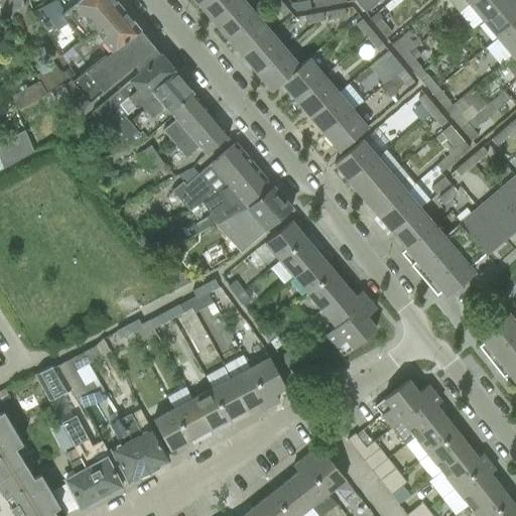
[(0,0),(0,6),(1,12),(23,7),(21,0),(0,0)]
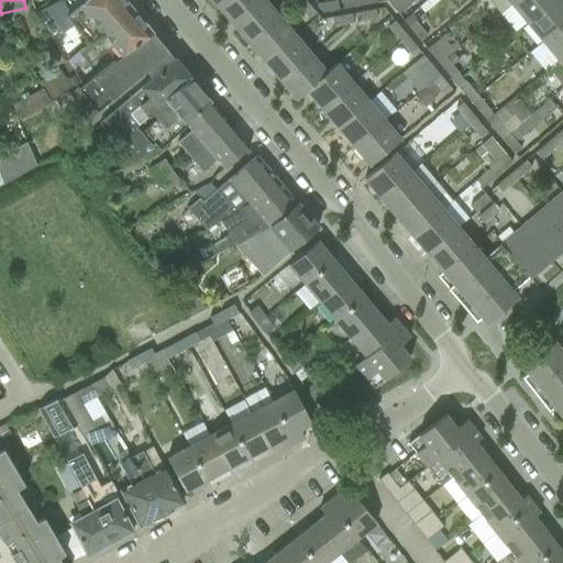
[(86,0),(66,17),(89,44),(132,9),(124,0),(86,0)]
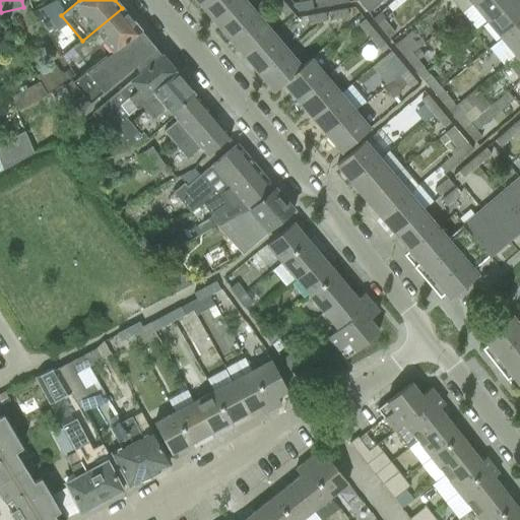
[(205,0),(200,4),(214,21),(240,0),(205,0)]
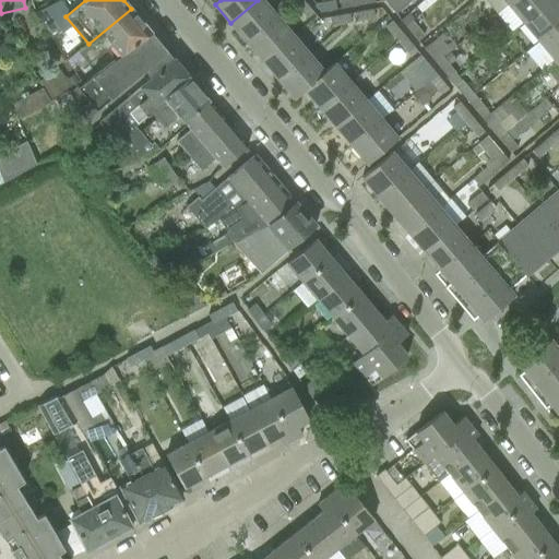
[(258,0),(230,23),(247,42),(276,16),(262,0),(258,0)]
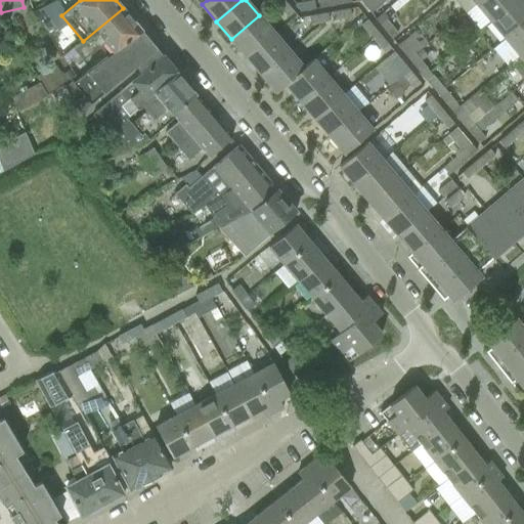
[(282,0),(277,0),(275,2),(287,14),(292,9),(282,0)]
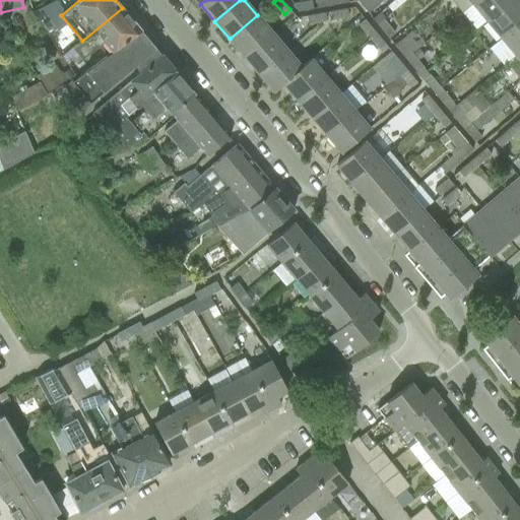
[(310,0),(303,2),(304,7),(304,9),(304,10),(310,9),(311,9),(313,9),(312,0),(310,0)]
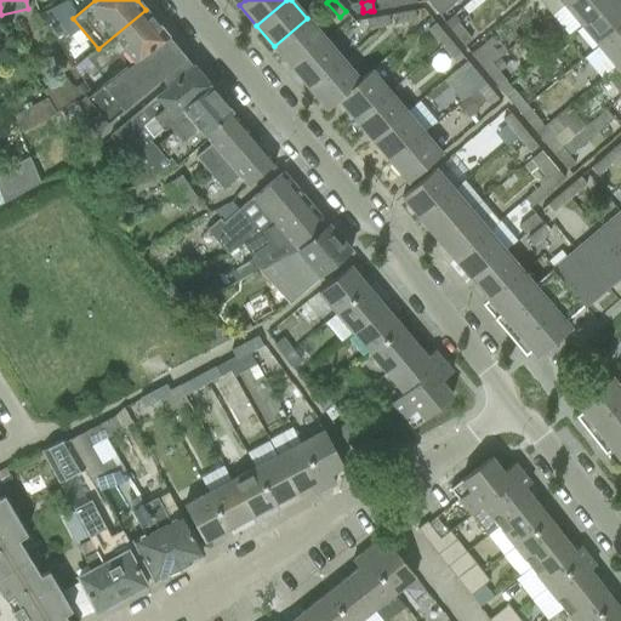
[(396,0),(375,0),(377,10),(397,6),(396,0)]
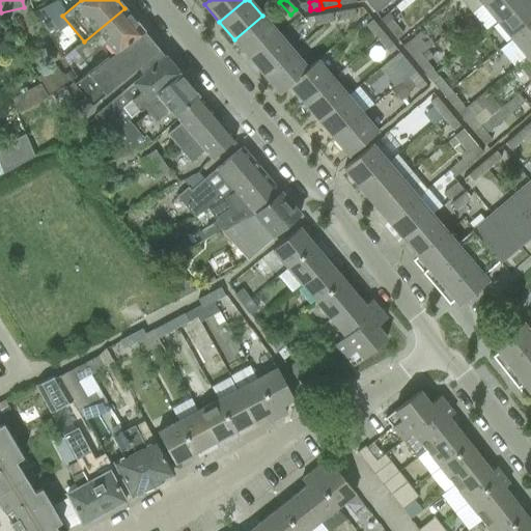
[(388,0),(379,0),(370,7),(375,14),(390,2),(388,0)]
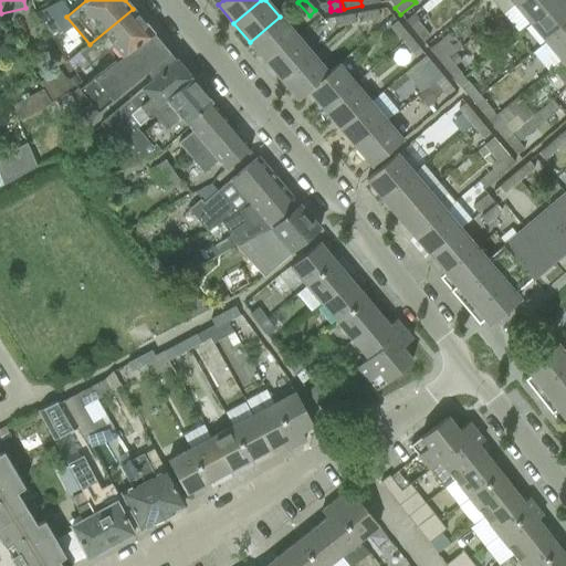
[(511,0),(526,18),(547,0),(511,0)]
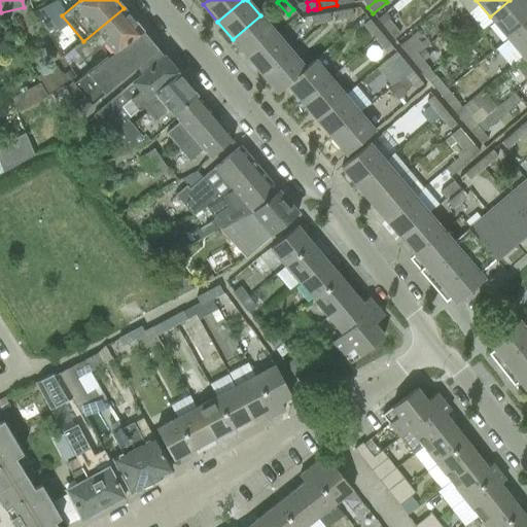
[(510,0),(490,16),(504,35),(526,15),(526,3),(524,0),(510,0)]
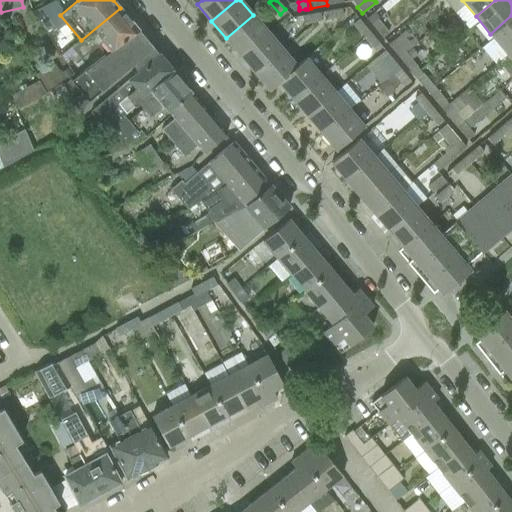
[(292,3),(288,3),(293,10),(293,11),(299,10),(299,9),(299,7),(298,2),(292,3)]
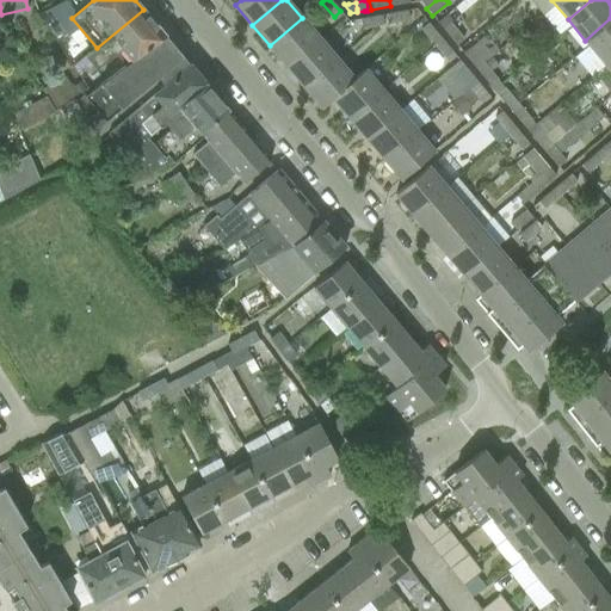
[(115,54),(123,66),(165,36),(143,10),(86,57),(86,56),(85,57),(96,71),(115,54)]
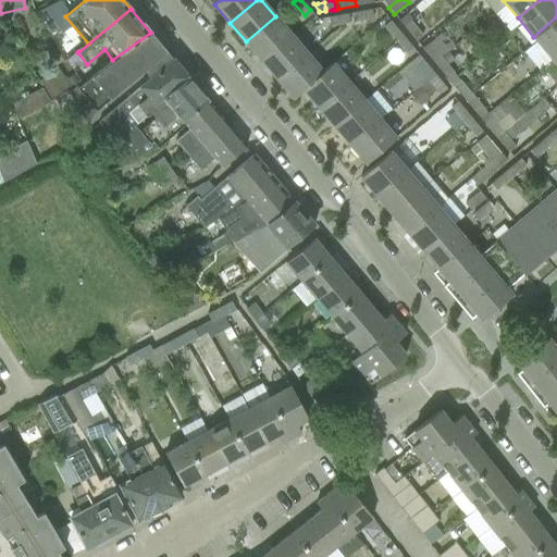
[(351,13),(354,22),(372,19),(370,10),(351,13)]
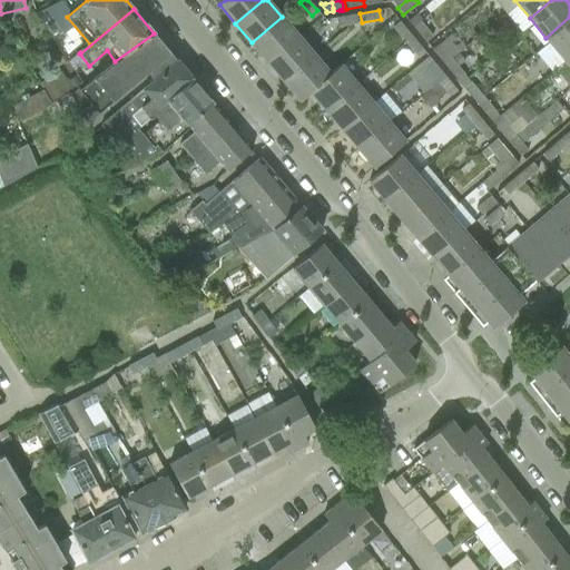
[(335,17),(336,27),(356,23),(354,15),(335,17)]
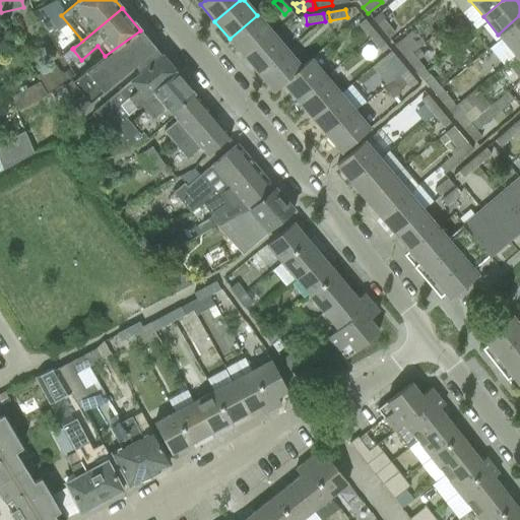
[(230,39),(244,56),(272,33),(257,15),(230,39)]
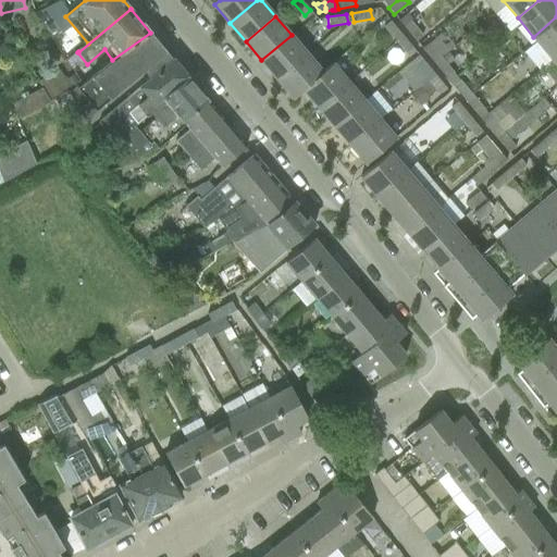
[(556,16),(533,37),(548,56),(556,48),(556,16)]
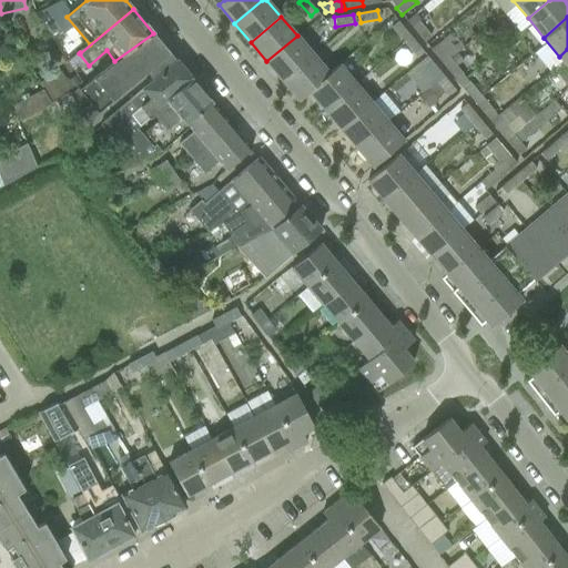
[(389,24),(405,42),(411,37),(396,19),(389,24)]
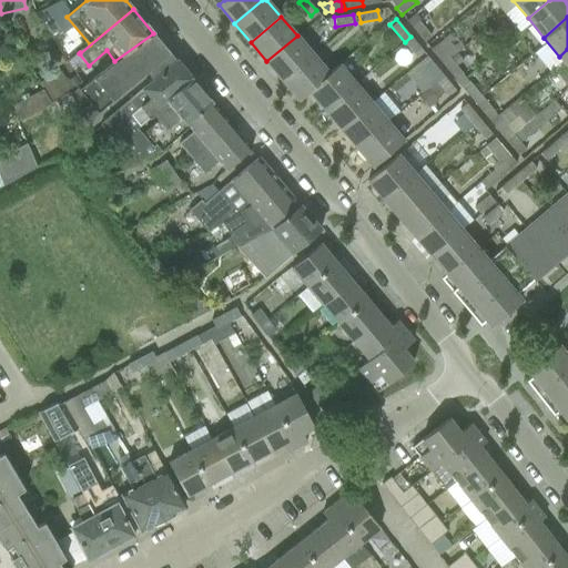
[(411,26),(423,40),(430,33),(418,19),(411,26)]
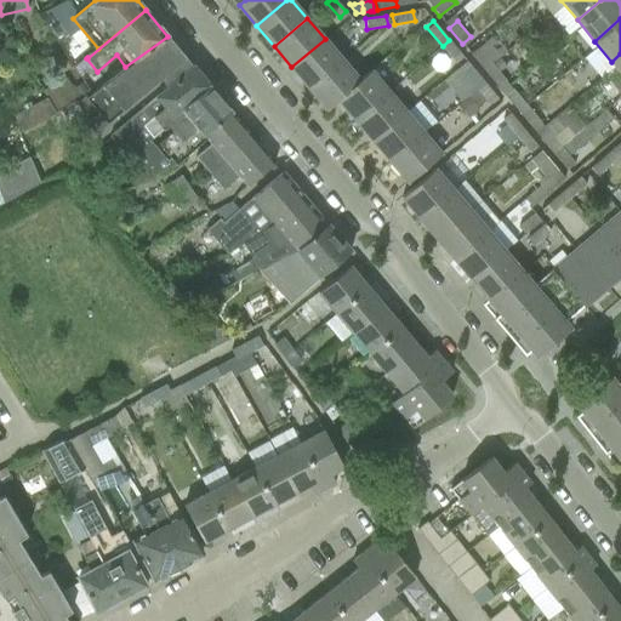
[(89,92),(72,102),(86,121),(98,115),(106,124),(149,87),(155,95),(153,96),(154,98),(193,66),(167,36),(126,67),(89,92)]
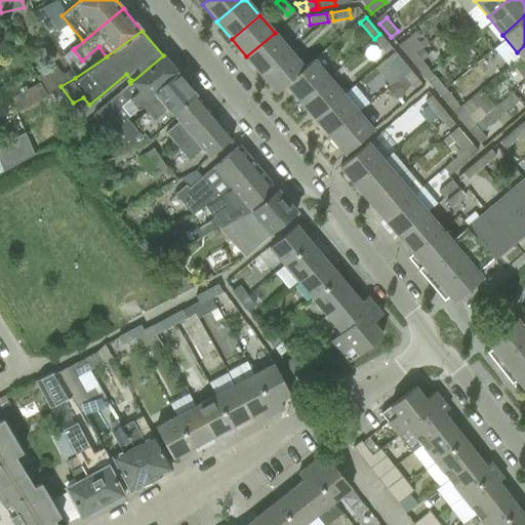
[(275,33),(246,56),(261,74),(289,50),(275,33)]
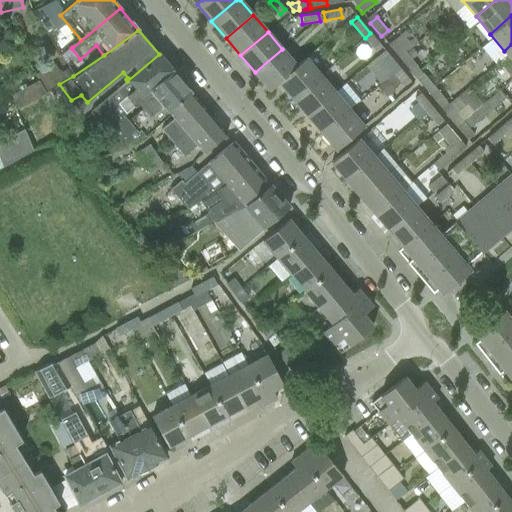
[(370,33),(365,38),(375,50),(380,45),(370,33)]
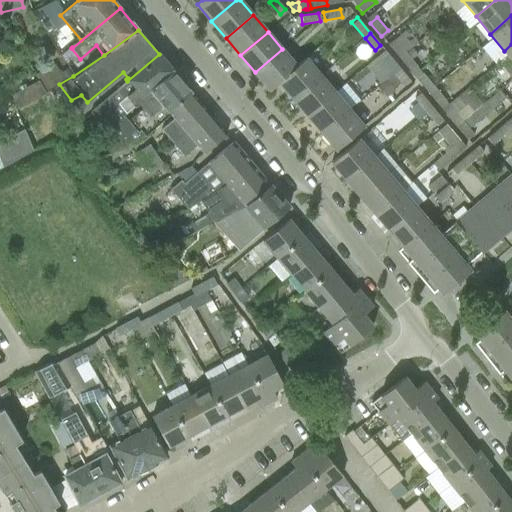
[(387,42),(399,56),(406,51),(394,37),(387,42)]
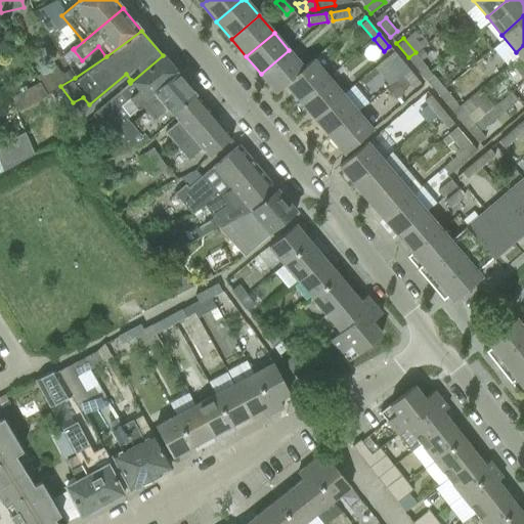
[(520,56),(510,63),(523,81),(523,80),(523,45),(516,52),(520,56)]
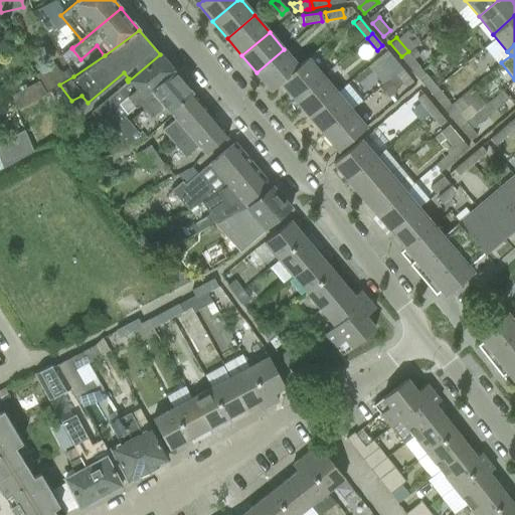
[(272,91),(281,82),(299,66),(298,66),(284,49),(256,72),(272,91)]
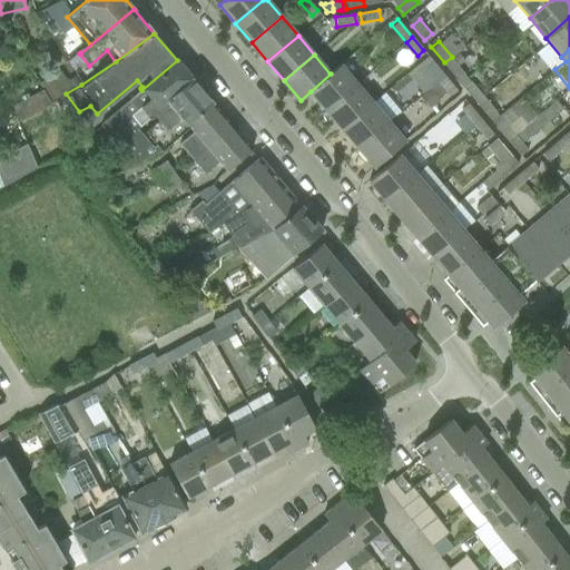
[(444,62),(461,81),(468,76),(452,57),(444,62)]
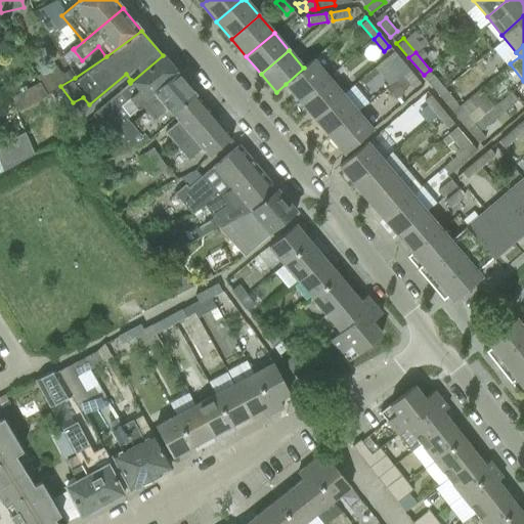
[(389,57),(402,74),(408,69),(395,53),(389,57)]
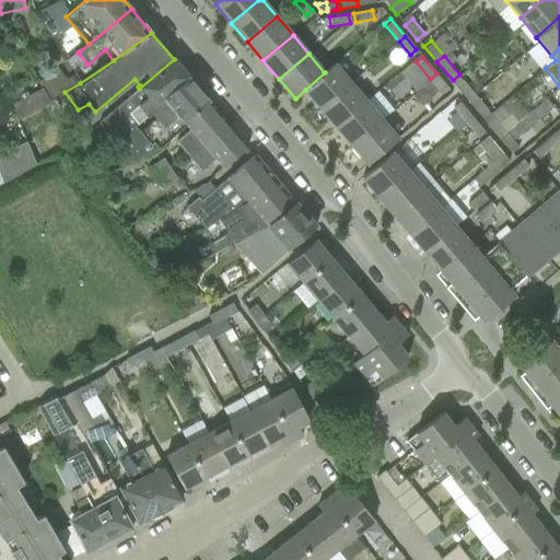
[(98,124),(116,143),(166,101),(163,98),(188,77),(174,59),(139,89),(98,124)]
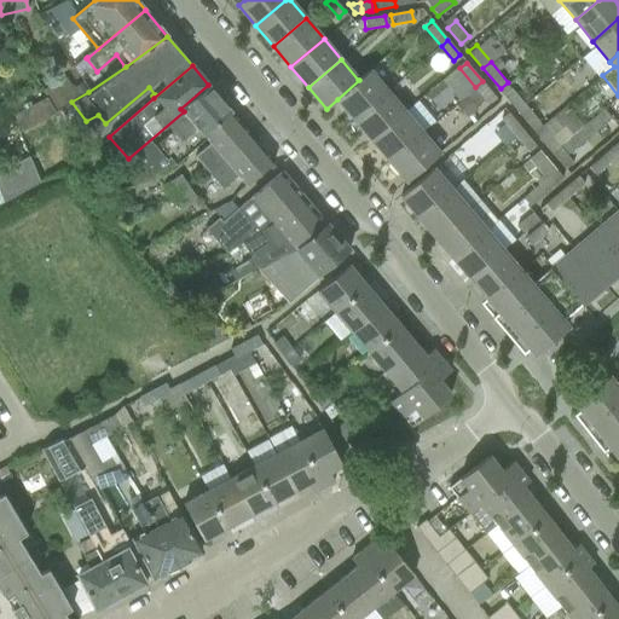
[(337,99),(354,120),(387,92),(369,70),(358,80),(359,80),(337,99)]
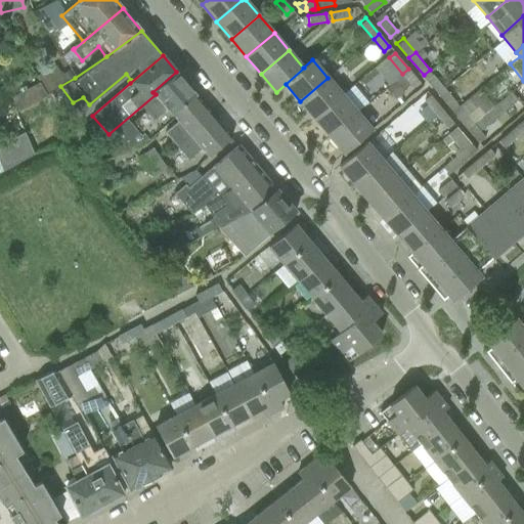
[(38,76),(37,77),(39,81),(46,93),(64,83),(66,83),(55,66),(38,76)]
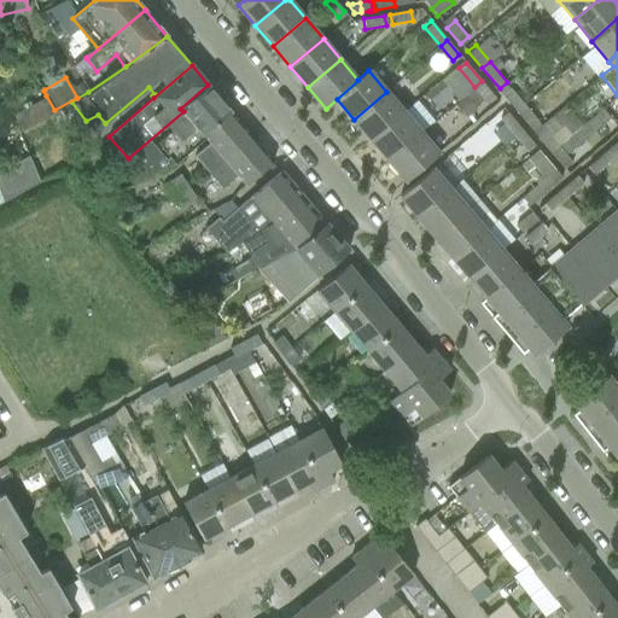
[(482,81),(474,87),(488,101),(494,95),(482,81)]
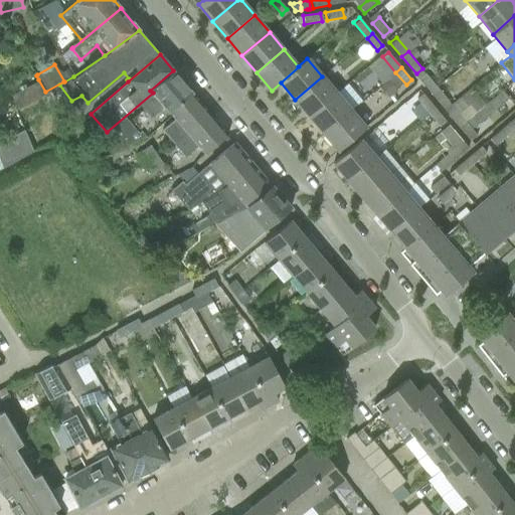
[(416,73),(431,91),(438,86),(422,68),(416,73)]
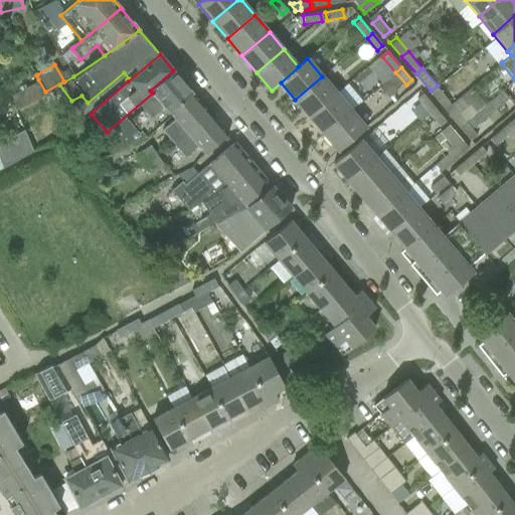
[(173,70),(150,91),(153,93),(107,132),(101,135),(111,154),(124,147),(144,134),(145,136),(170,115),(168,111),(191,92),(173,70)]
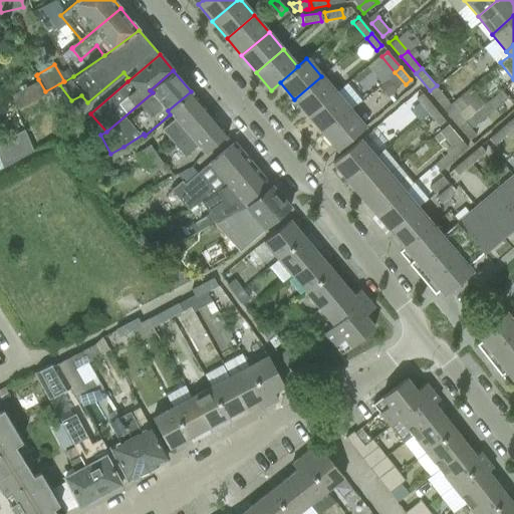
[(294,99),(308,116),(336,92),(321,76),(294,99)]
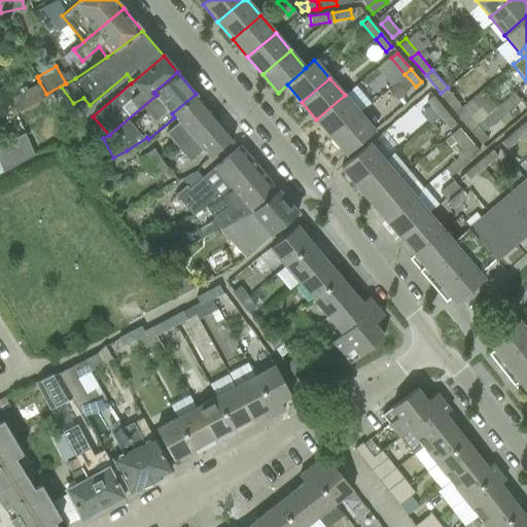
[(10,99),(18,111),(26,106),(45,95),(39,82),(10,99)]
